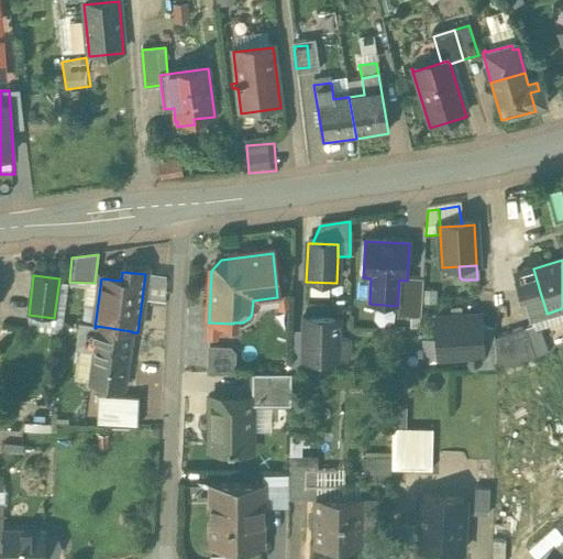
[(422,281),(407,280),(407,281),(399,280),(397,306),(397,320),(420,319),(422,281)]
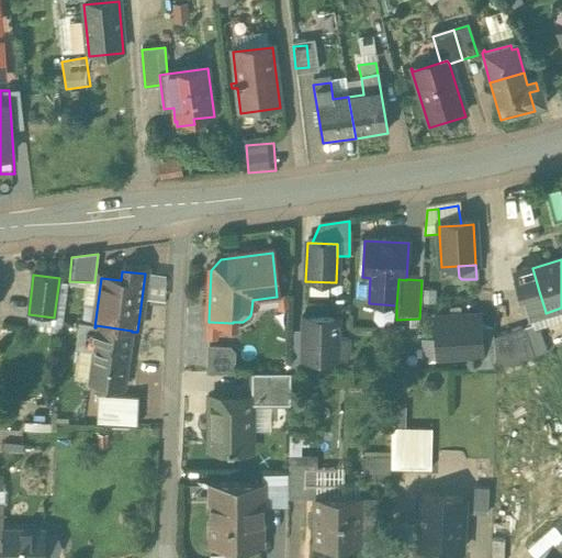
[(539,291),(523,296),(529,317),(546,312),(539,291)]
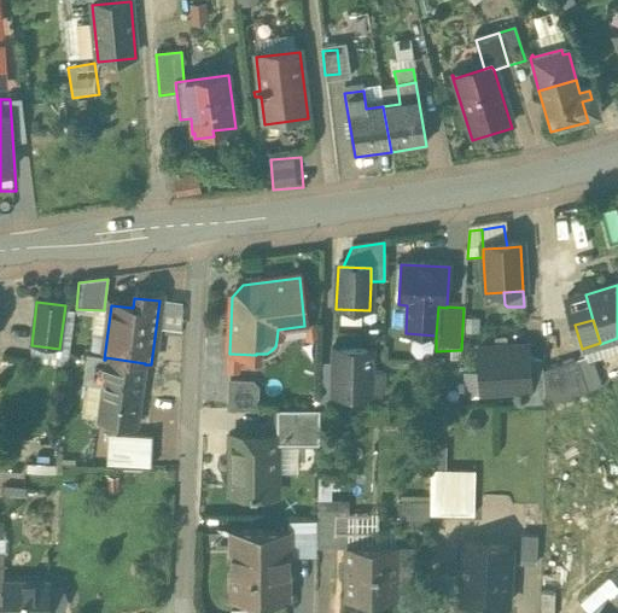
[(526,350),(478,352),(479,375),(481,395),(523,392),(529,391),(528,357),(526,350)]
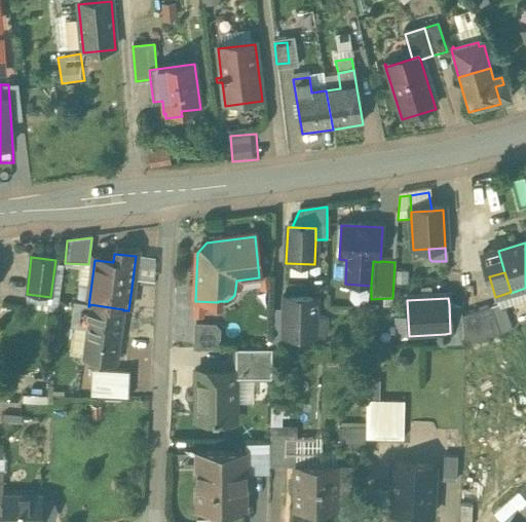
[(313,301),(286,300),(286,311),(285,336),(313,337),(313,301)]
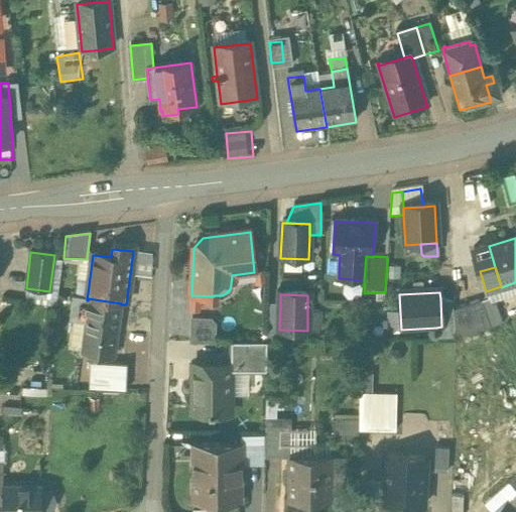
[(121,303),(88,298),(88,300),(87,300),(75,298),(75,301),(73,301),(71,316),(72,316),(72,321),(85,323),(81,351),(81,352),(115,357),(121,304),(121,303)]
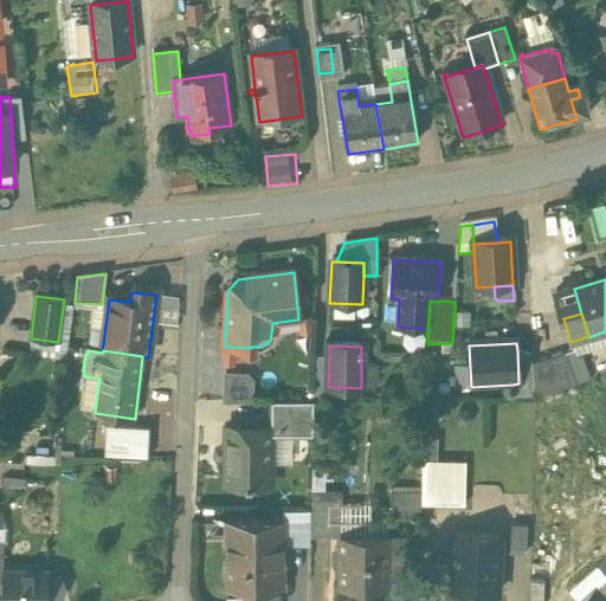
[(532,356),(517,350),(519,383),(513,385),(513,386),(514,400),(534,399),(532,356)]
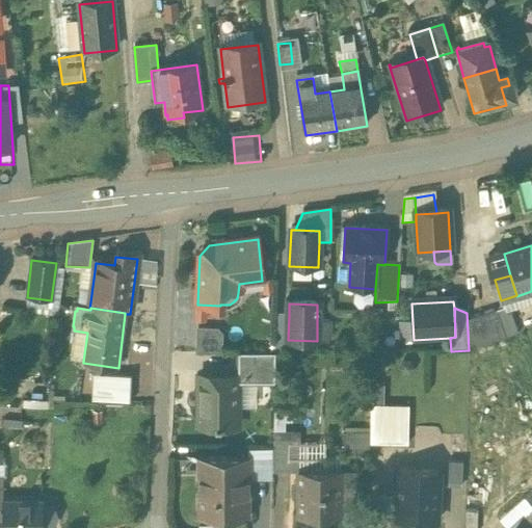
[(496,312),(467,322),(469,351),(505,340),(496,312)]
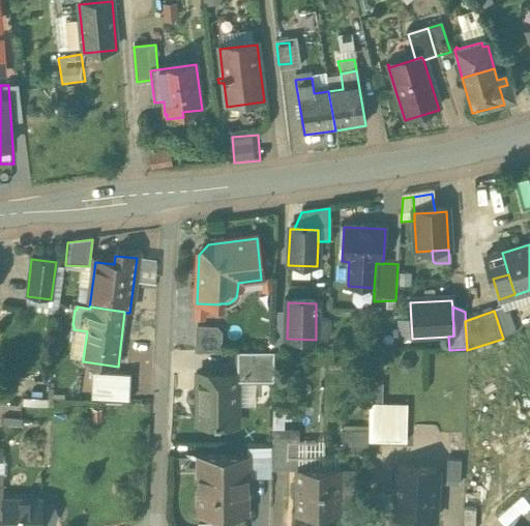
[(288,314),(274,314),(273,351),(287,352),(287,339),(288,314)]
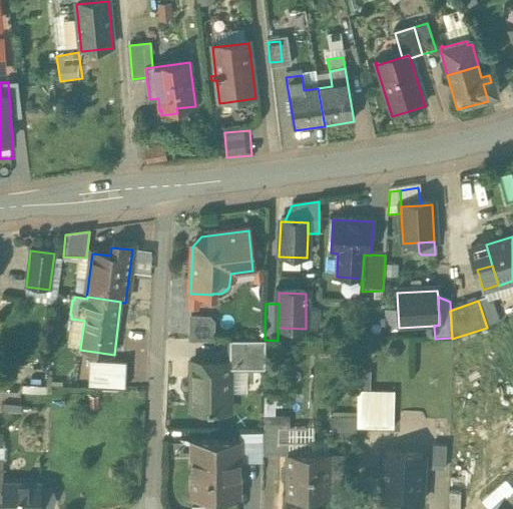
[(398,312),(389,313),(386,316),(387,329),(399,328),(398,312)]
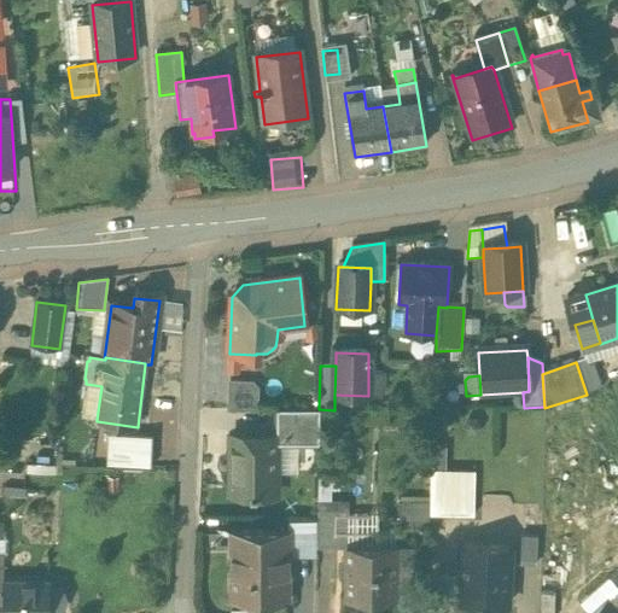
[(252,383),(228,381),(227,412),(257,412),(258,389),(252,383)]
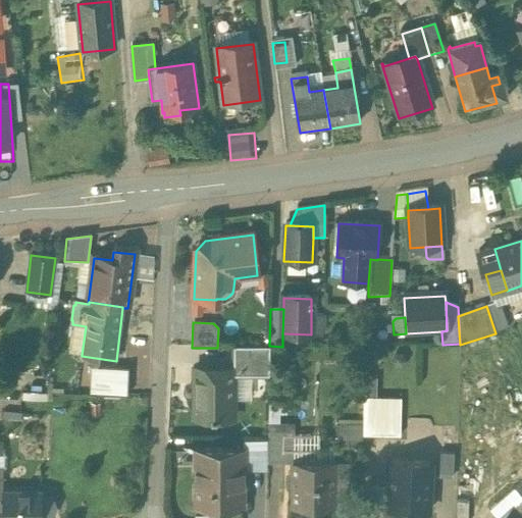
[(269,348),(233,348),(232,369),(232,376),(269,377),(269,348)]
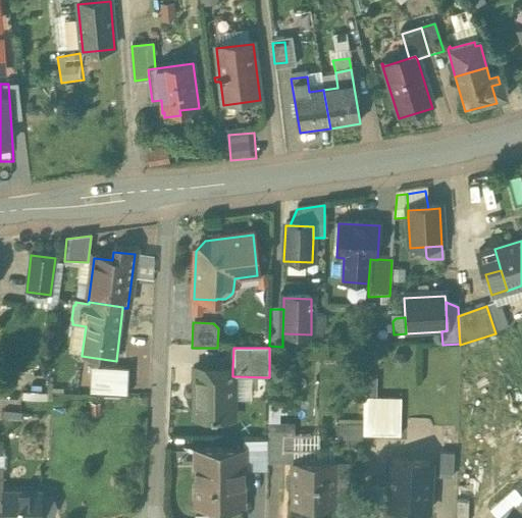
[(128,369),(92,367),(91,396),(127,398),(128,369)]
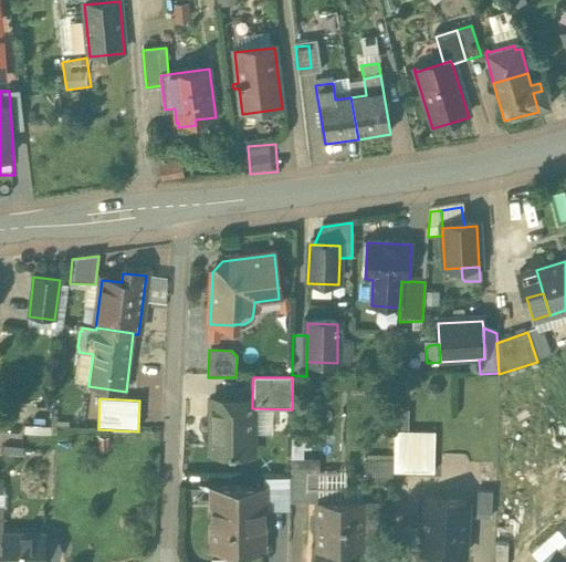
[(252,401),(211,401),(211,456),(253,456),(252,408),(252,401)]
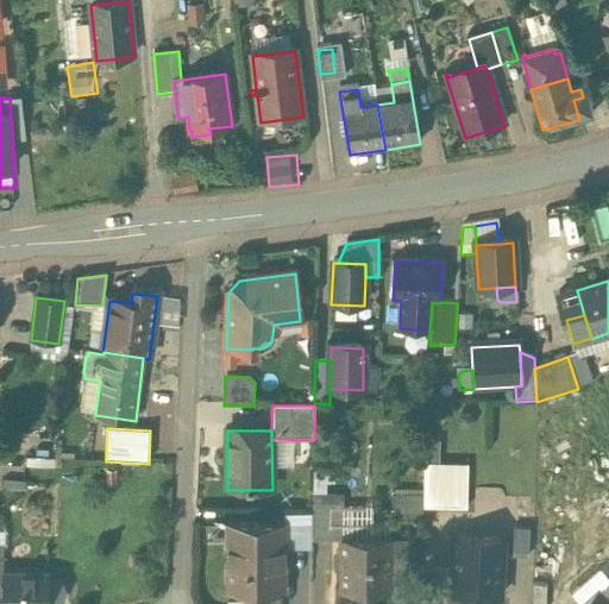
[(468,469),(425,467),(424,510),(466,511),(468,469)]
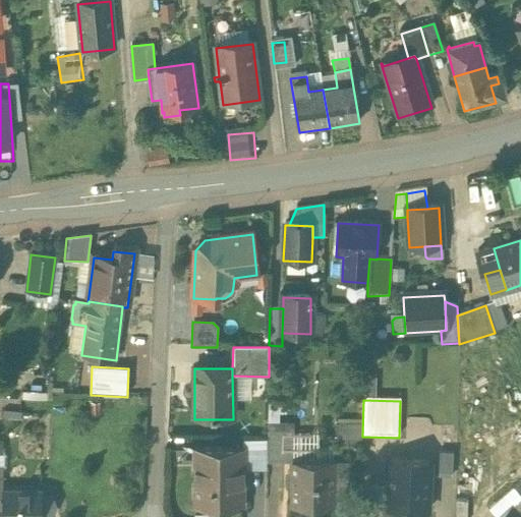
[(283,426),(268,426),(268,437),(283,437),(283,426)]
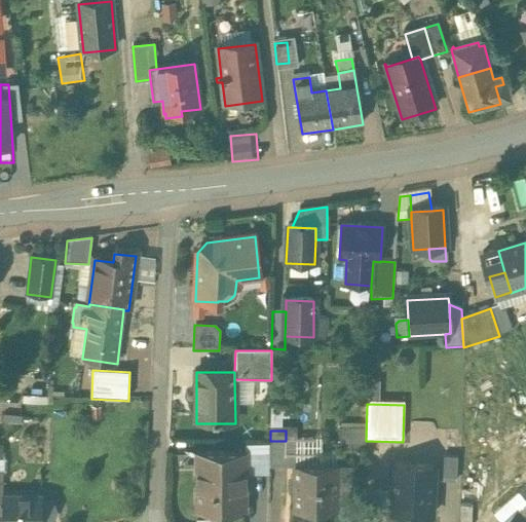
[(297,431),(286,431),(286,441),(285,469),(295,470),(295,468),(296,468),(297,431)]
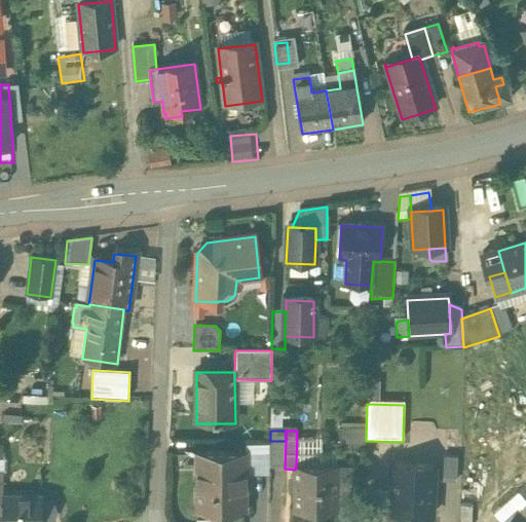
[(458,434),(445,434),(444,457),(457,458),(458,434)]
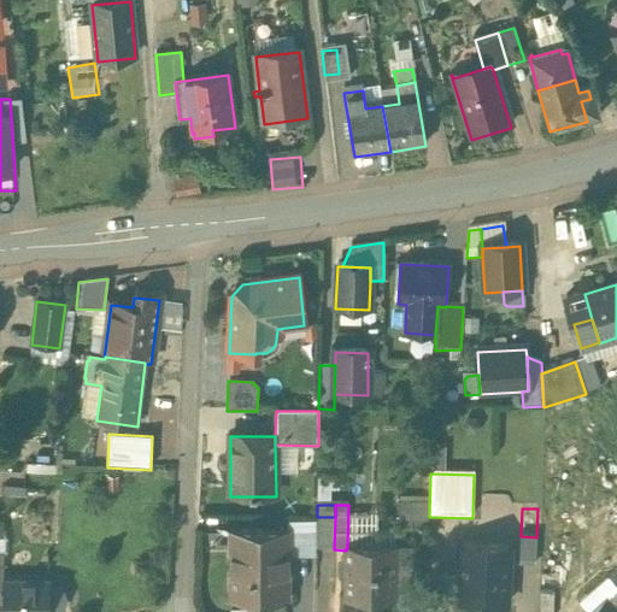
[(335,517),(317,517),(316,549),(334,549),(335,517)]
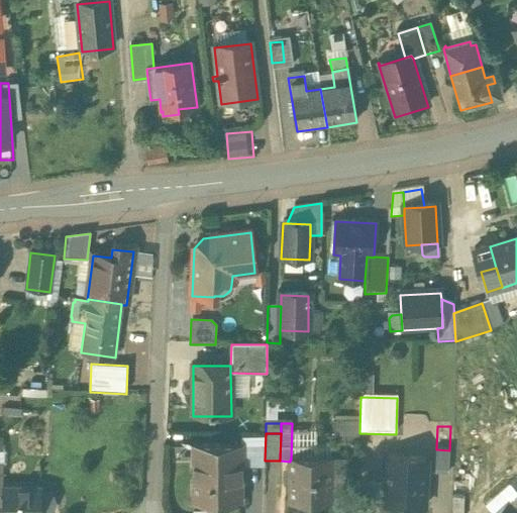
[(240,446),(199,446),(199,466),(193,466),(193,504),(234,504),(234,485),(241,485),(240,446)]
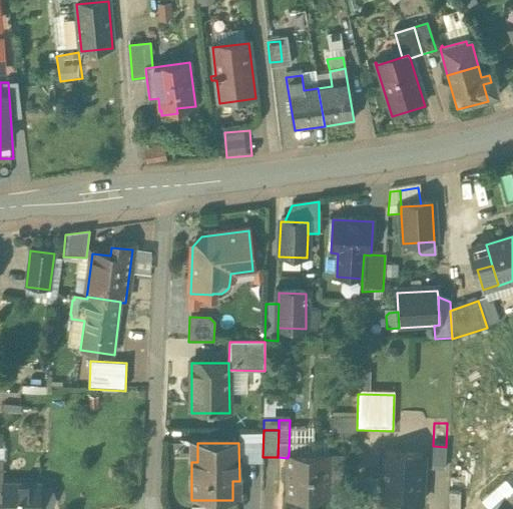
[(446,447),(433,446),(431,470),(445,471),(446,447)]
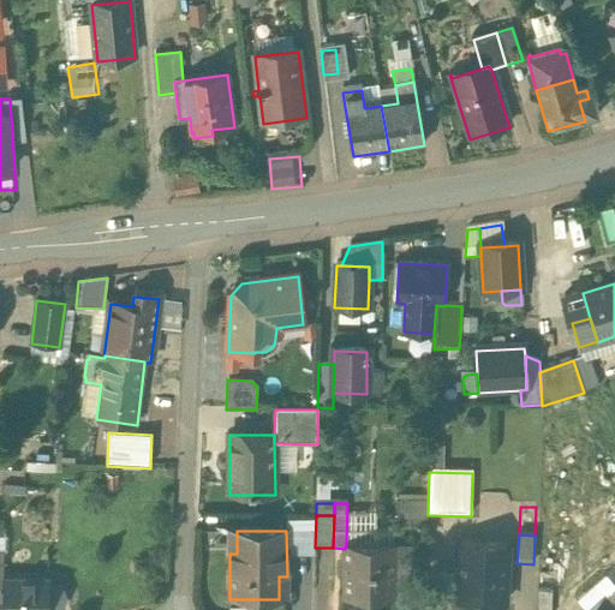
[(506,546),(460,544),(458,603),(505,605),(507,576),(505,576),(506,546)]
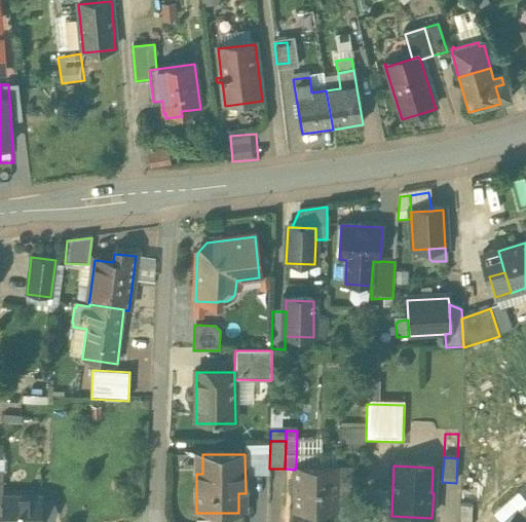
[(296,468),(295,468),(295,470),(295,513),(336,513),(336,487),(336,468),(296,468)]
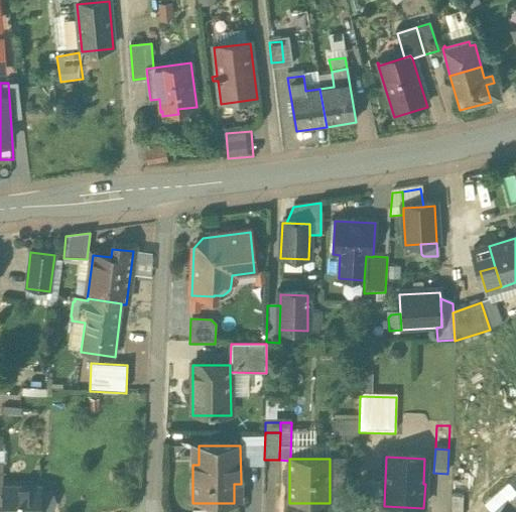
[(515,494),(515,466),(501,480),(515,496),(515,494)]
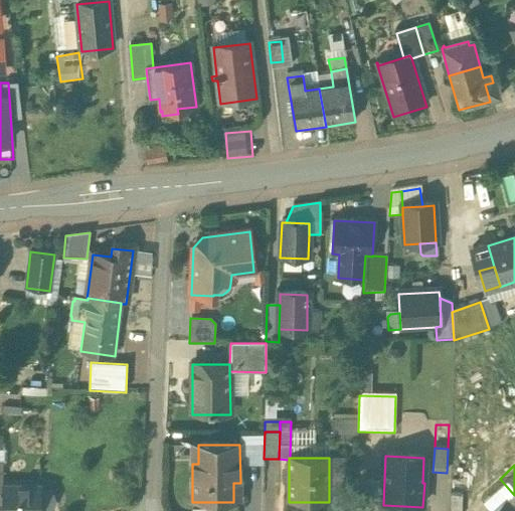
[(343,477),(329,477),(329,502),(342,502),(343,477)]
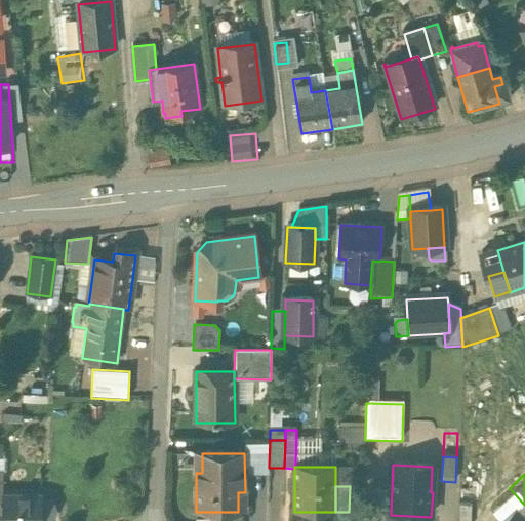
[(41,520),(42,497),(2,497),(2,507),(2,520),(41,520)]
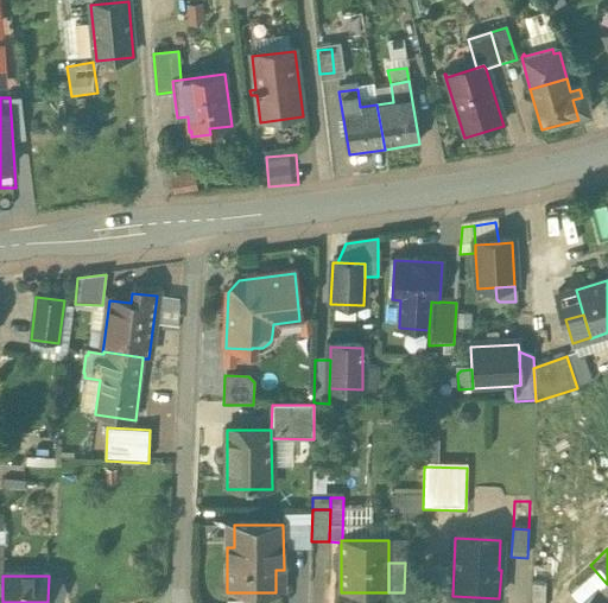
[(544,602),(546,584),(532,584),(530,602),(544,602)]
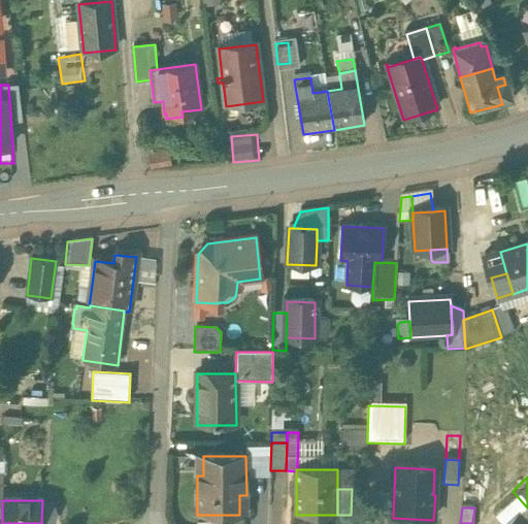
[(527,523),(527,521),(520,513),(506,523),(527,523)]
